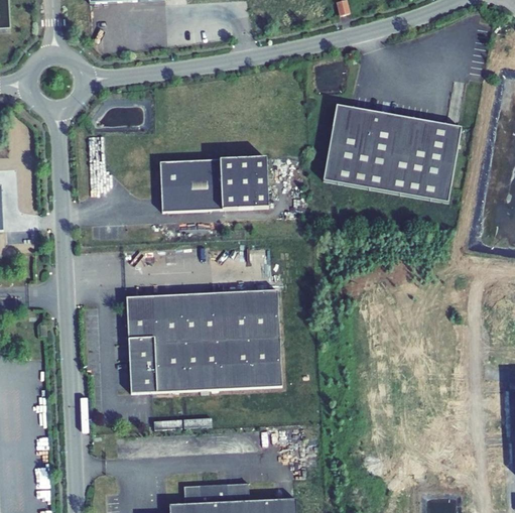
[(349,11),(346,0),(336,0),(339,14),(349,11)]
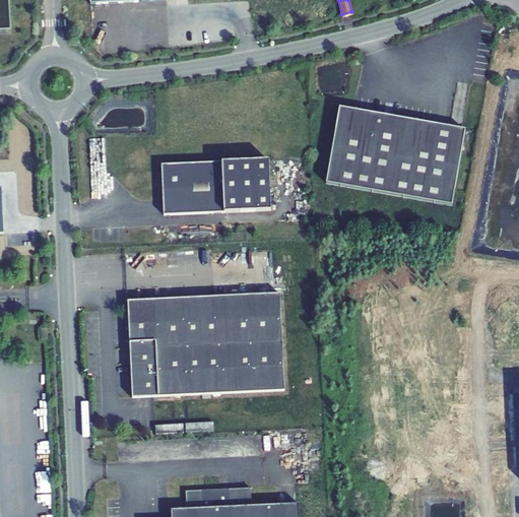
[(325,181),(451,203),(464,127),(338,105),(325,181)]
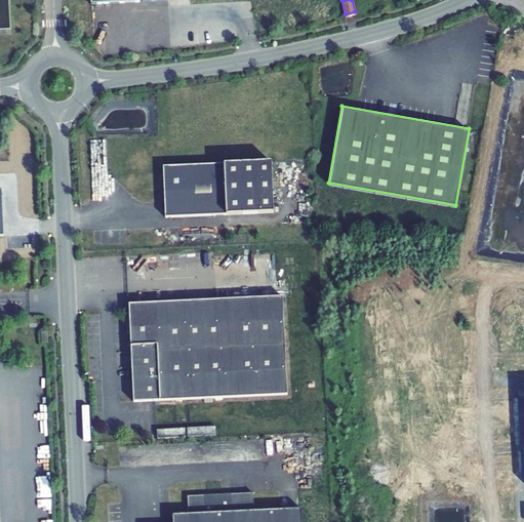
[(165,214),(273,209),(271,159),(162,164),(165,214)]
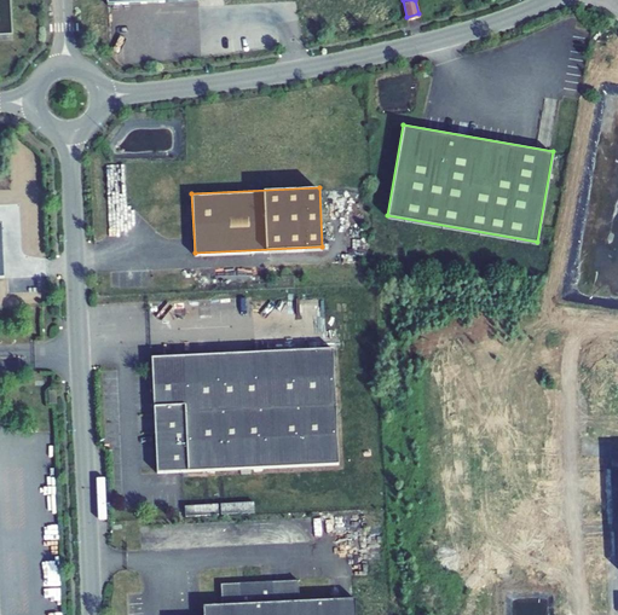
[(338,460),(333,346),(151,354),(156,469),(338,460)]
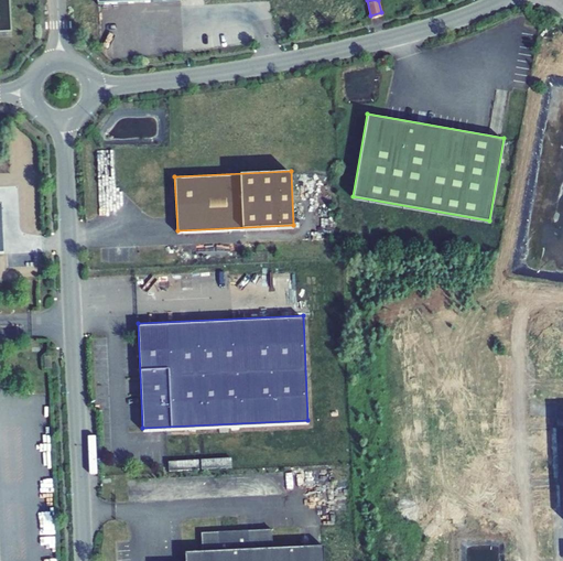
[(53,351),(43,352),(43,366),(53,366),(53,351)]
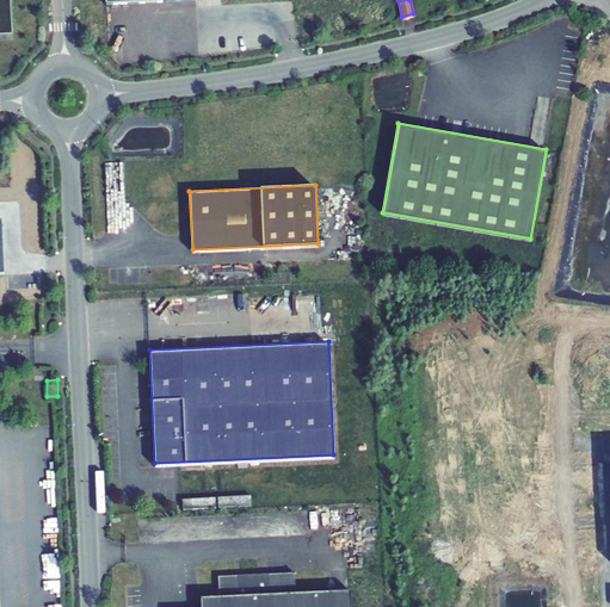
[(353,606),(353,588),(290,590),(290,570),(213,574),(214,594),(197,595),(197,606),(353,606)]
